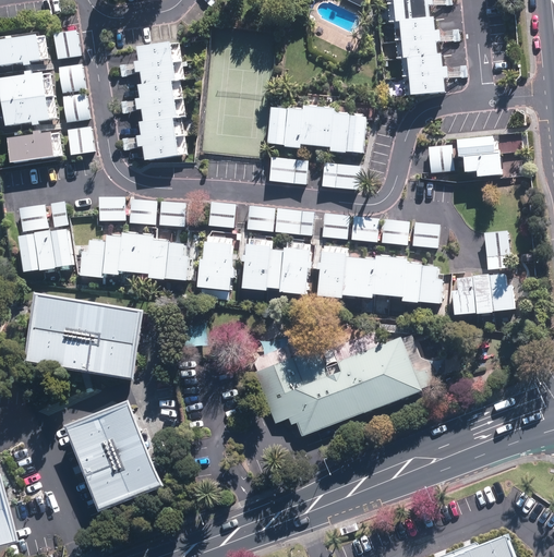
[(397,59),(401,59),(402,79),(411,77),(412,95),(446,93),(445,77),(450,77),(449,67),(443,67),(442,52),(438,52),(437,41),(444,41),(443,29),(436,31),(435,17),(431,17),(430,7),(436,5),(435,0),(386,0),(388,24),(394,23),(397,59)]
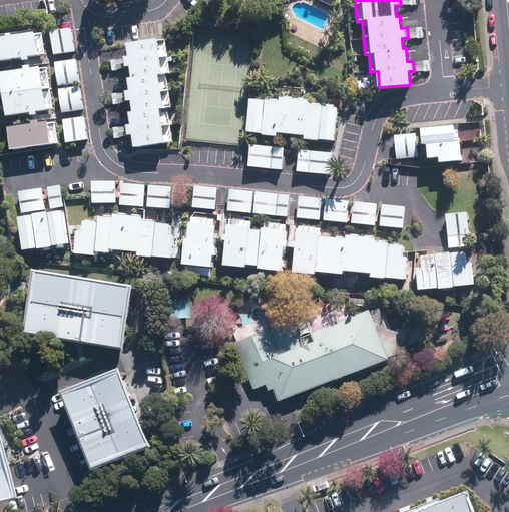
[(52,55),(73,52),(70,29),(49,32),(52,55)]
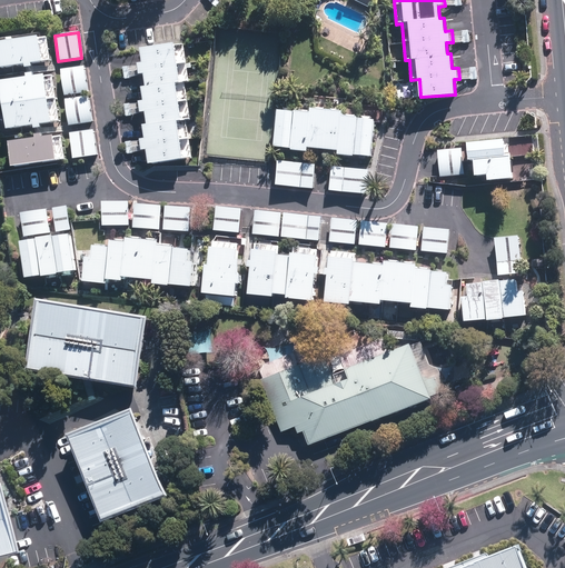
[(32,68),(50,66),(46,33),(0,39),(5,67),(31,63),(32,68)]
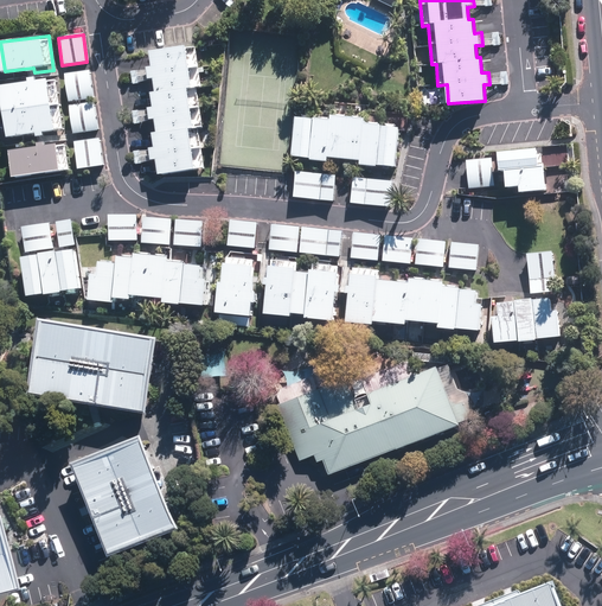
[(197,90),(200,89),(196,49),(158,53),(160,68),(154,68),(155,81),(161,80),(164,94),(160,94),(161,108),(155,109),(158,120),(164,119),(165,134),(161,134),(164,148),(157,150),(159,161),(166,161),(167,176),(202,171),(197,129),(202,129),(197,90)]
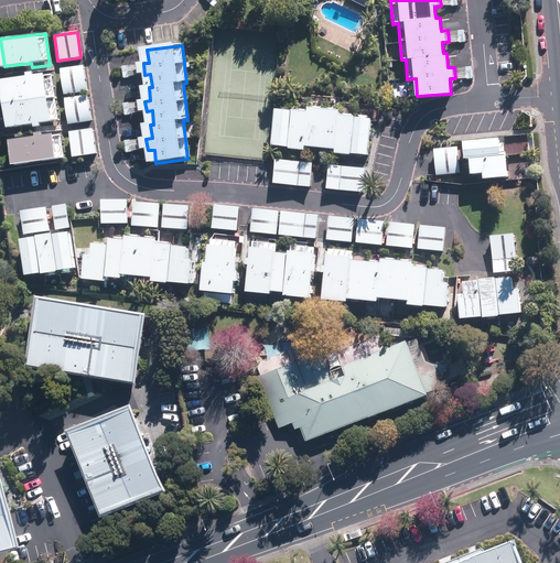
[(40,129),(58,126),(50,65),(32,67),(32,68),(32,73),(6,77),(9,101),(13,126),(40,121),(40,129)]
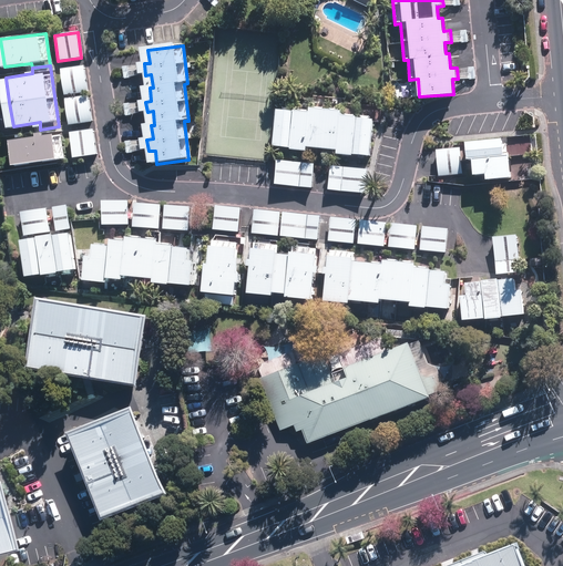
[(63,96),(86,93),(82,65),(60,69),(63,96)]
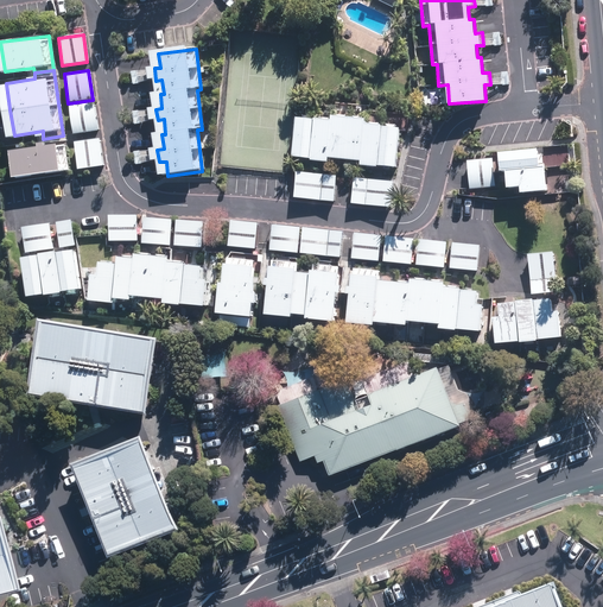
[(73,134),(97,131),(93,100),(68,103),(73,134)]
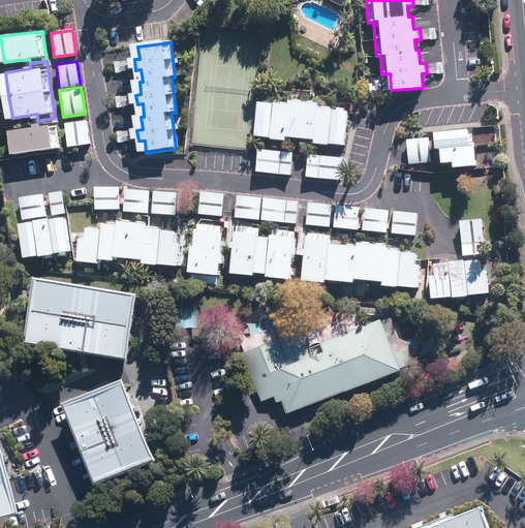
[(317,107),(317,104),(289,101),(289,105),(286,138),(315,141),(317,107)]
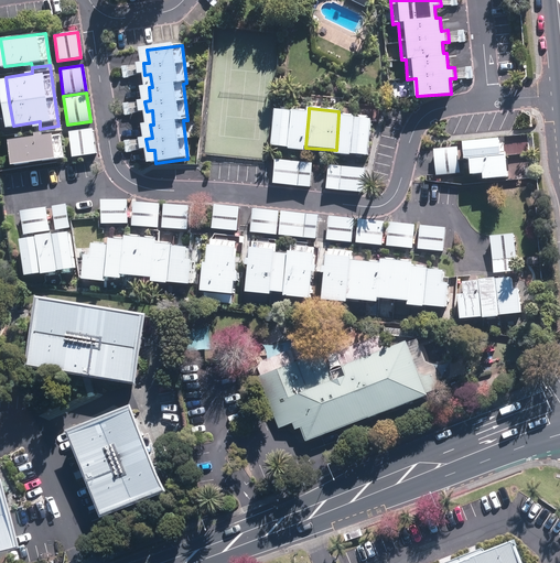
[(289,147),(292,110),(276,109),(272,145),(289,147)]
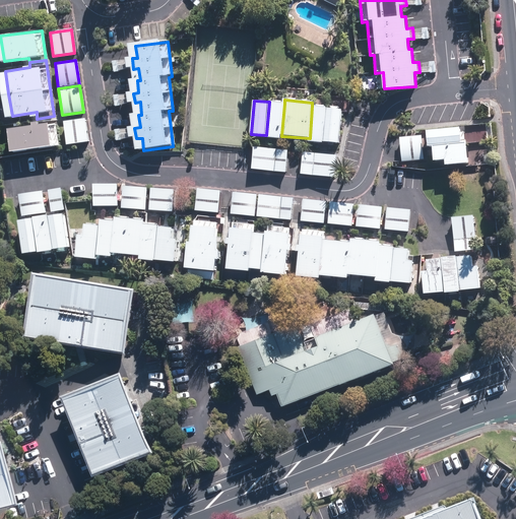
[(281,136),(284,104),(269,102),(266,135),(266,137),(281,139),(281,136)]
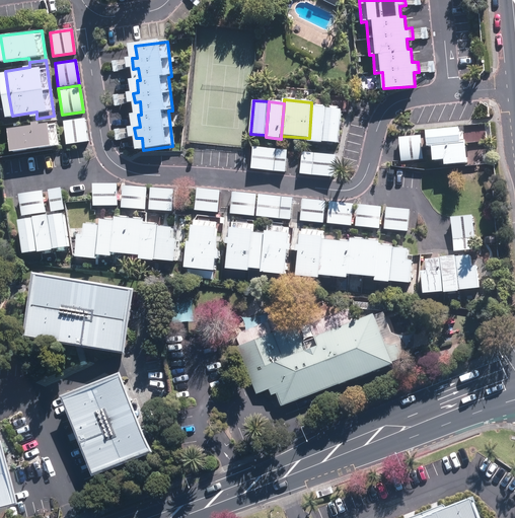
[(342,107),(326,106),(311,105),(309,138),(308,143),(323,144),(324,141),(339,142),(342,107)]
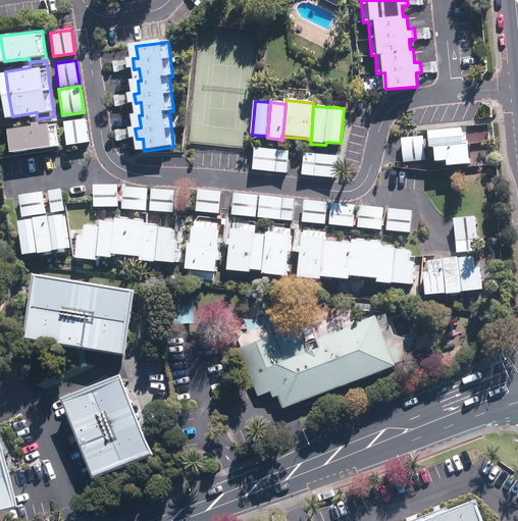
[(54,116),(37,119),(38,123),(13,127),(16,150),(58,145),(54,116)]
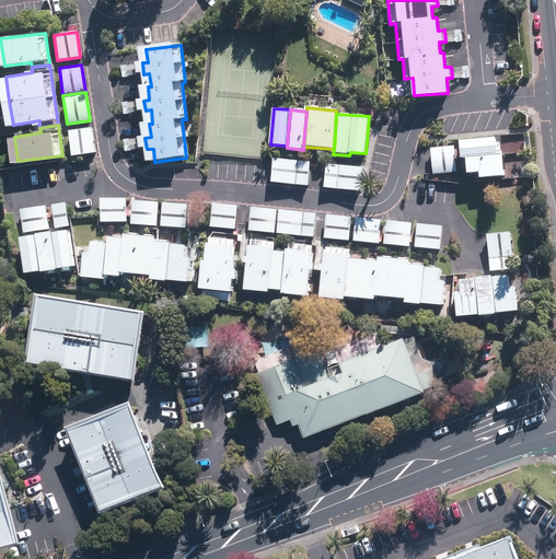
[(90,126),(67,129),(71,156),(94,153),(90,126)]
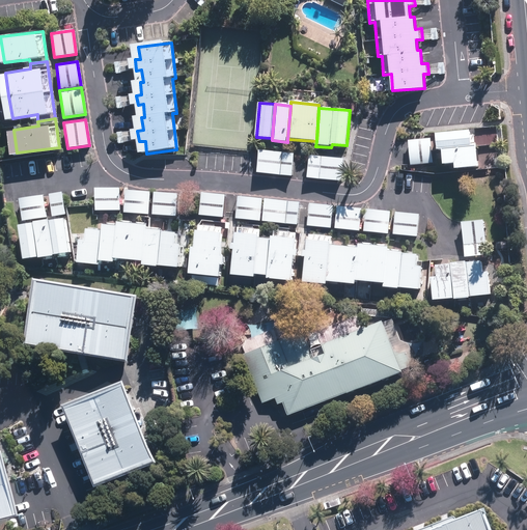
[(442,149),(443,162),(443,164),(455,163),(455,168),(473,167),(473,169),(478,169),(477,146),(492,145),(491,130),(435,133),(435,137),(406,139),(408,164),(433,162),(432,150),(442,149)]
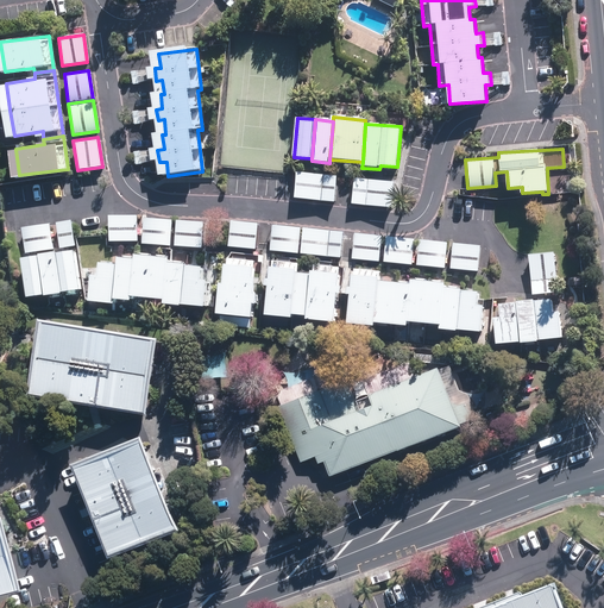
[(337,175),(296,171),(294,196),(334,200),(337,175)]
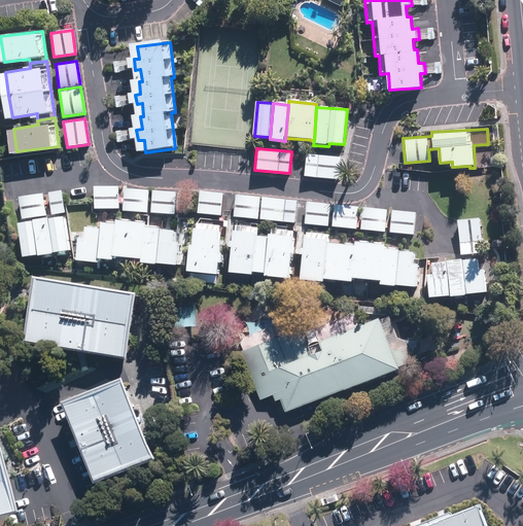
[(340,155),(306,153),(304,176),(338,179),(340,155)]
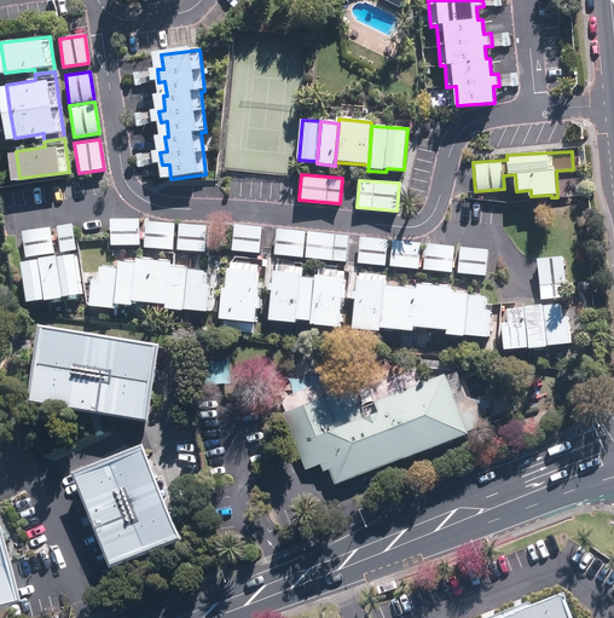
[(111,218),(110,244),(138,246),(139,219),(111,218)]
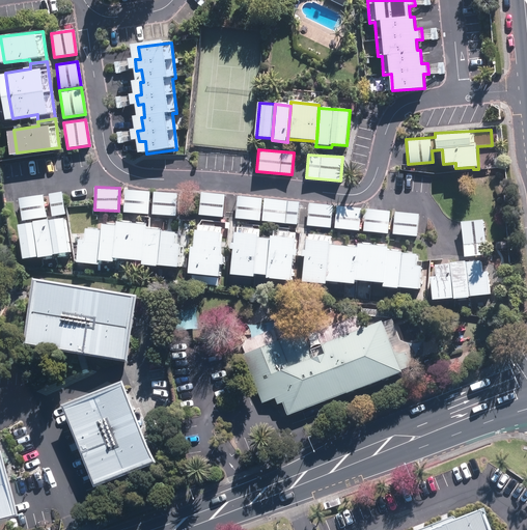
[(148,190),(123,189),(122,212),(147,214),(148,190)]
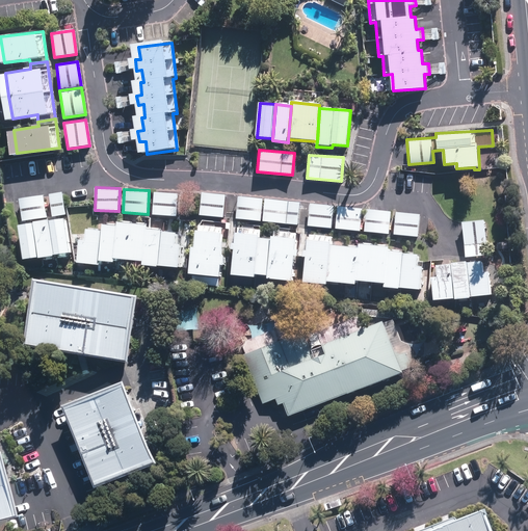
[(61,191),(48,193),(51,215),(64,214),(61,191)]
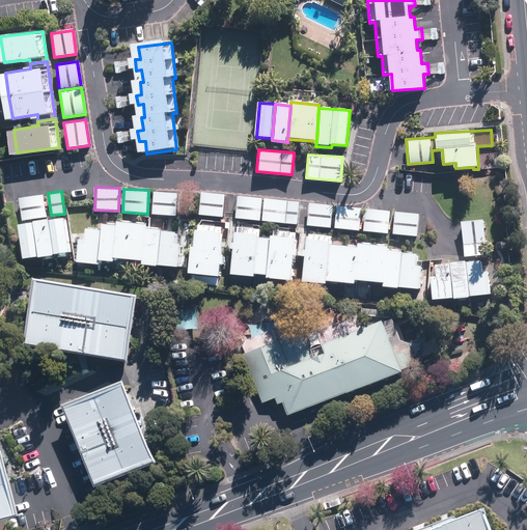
[(177,193),(153,191),(151,214),(176,215),(177,193)]
